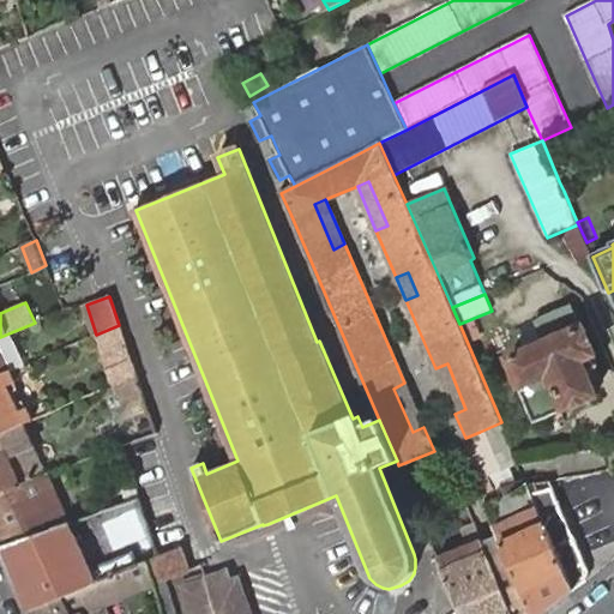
[(546,344),(510,360),(536,421),(596,396),(585,372),(599,366),(594,356),(596,355),(584,329),(582,329),(572,306),(536,320),(546,344)]
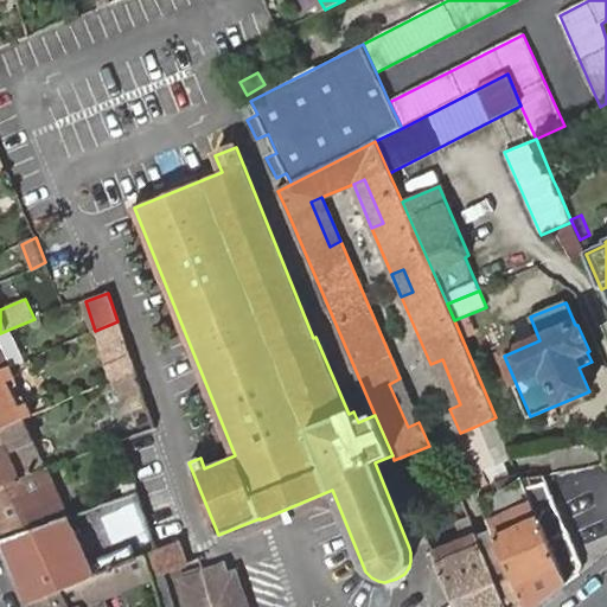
[(117,321),(95,331),(113,379),(135,371),(128,350),(117,321)]
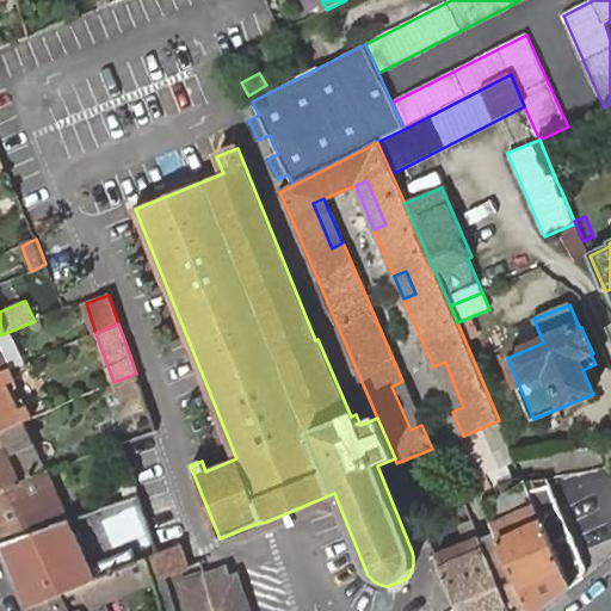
[(8,332),(0,335),(0,350),(10,371),(23,365),(8,332)]
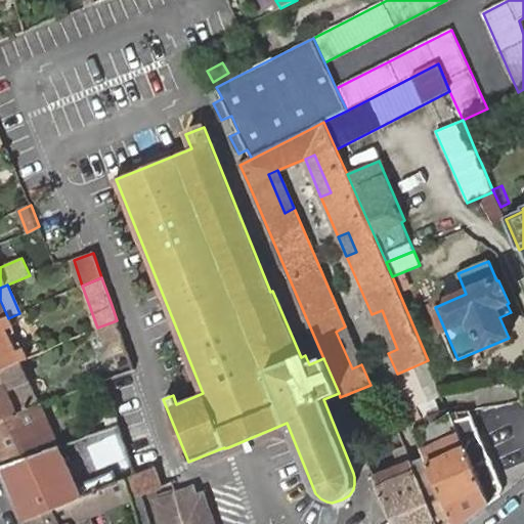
[(0,300),(0,321),(8,318),(0,300)]
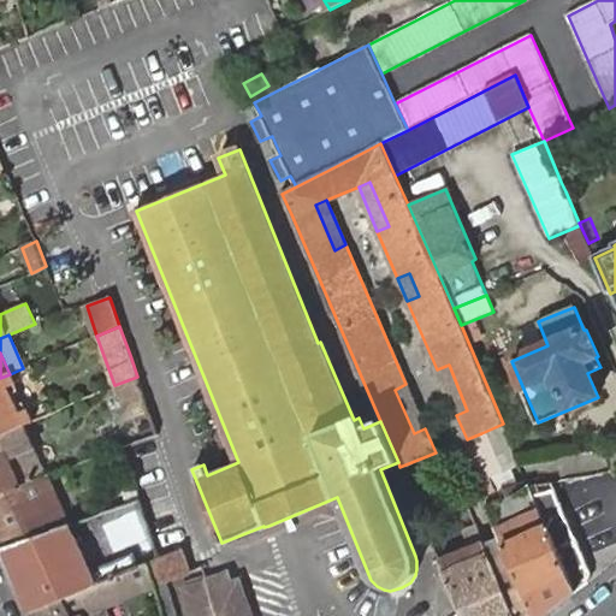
[(437,369),(456,415),(467,410),(449,365),(437,369)]
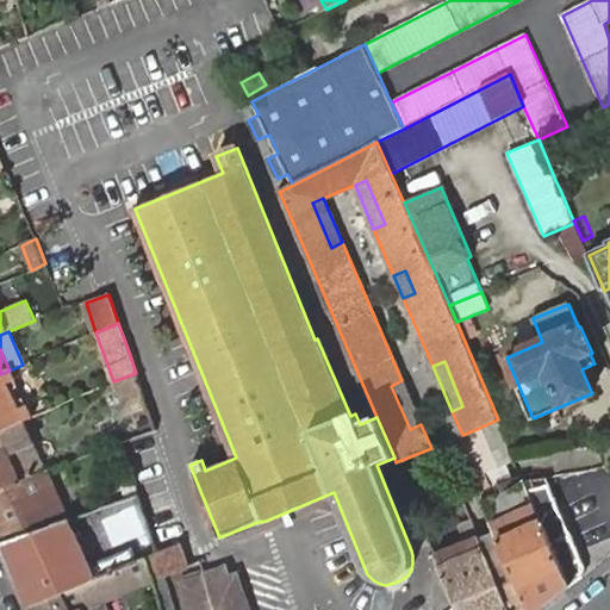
[(10,371),(0,374),(0,430),(5,429),(22,422),(32,417),(26,406),(14,412),(1,386),(14,380),(10,371)]
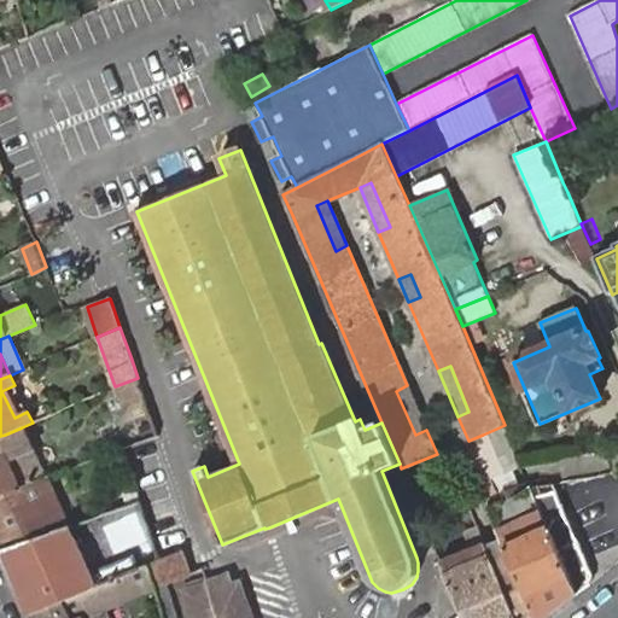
[(121,403),(144,395),(138,378),(115,386),(121,403)]
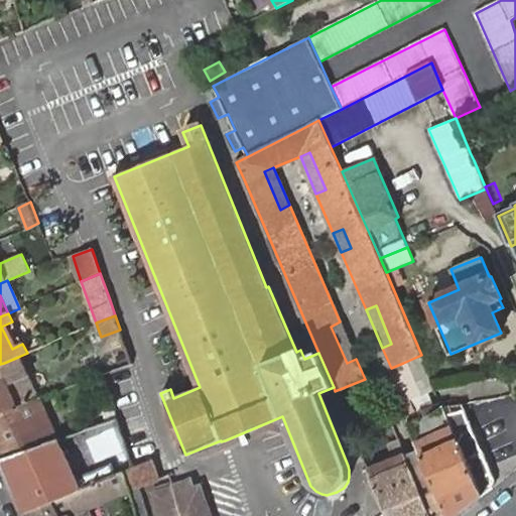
[(347,363),(356,359),(340,321),(331,327),(347,363)]
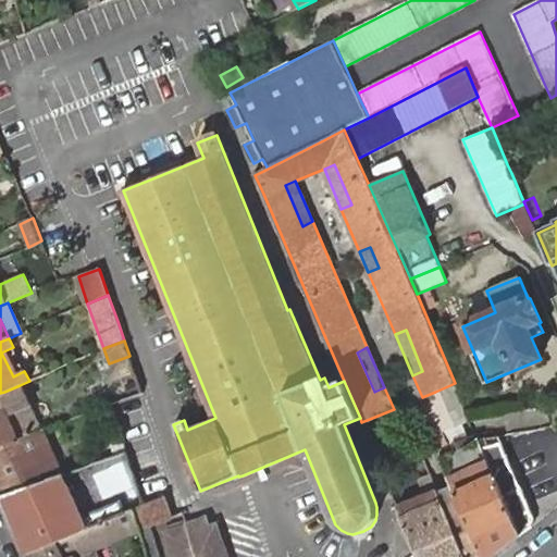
[(4,392),(0,393),(0,446),(17,440),(41,431),(20,385),(4,392)]
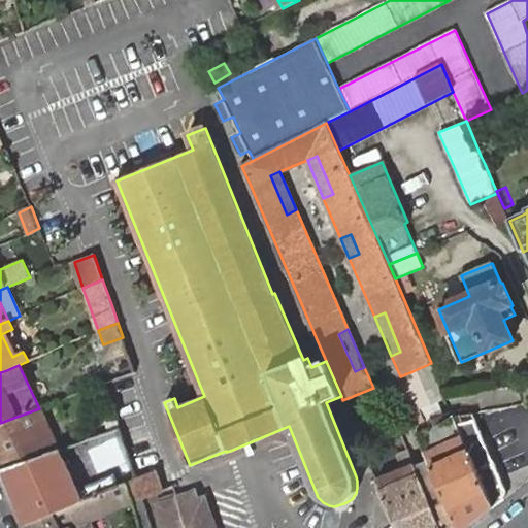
[(0,471),(0,472),(58,451),(39,408),(17,417),(0,423),(0,471)]
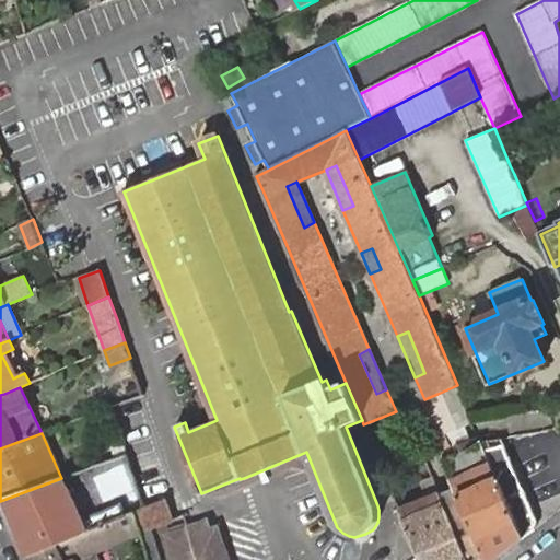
[(504,438),(482,440),(508,502),(524,539),(538,527),(539,516),(504,438)]
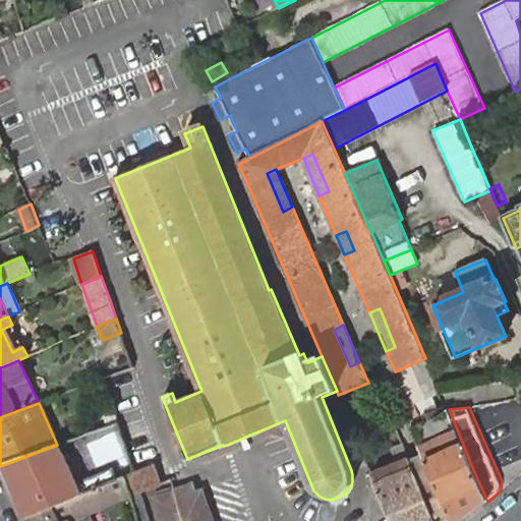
[(411,425),(423,454),(452,520),(462,520),(487,502),(472,467),(449,409),(411,425)]
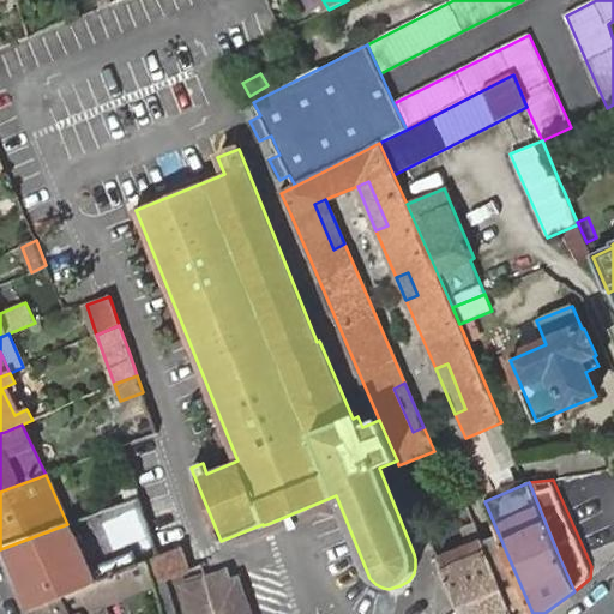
[(138,565),(148,561),(161,555),(140,498),(67,524),(0,549),(29,611),(138,565)]
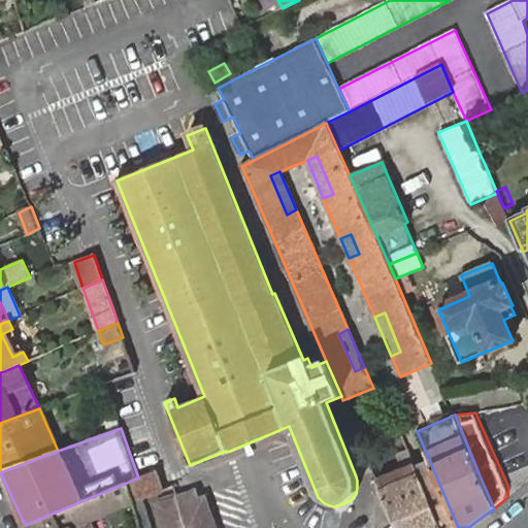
[(388,479),(378,483),(397,526),(397,527),(458,527),(429,460),(416,466),(409,451),(398,455),(403,468),(387,475),(388,479)]
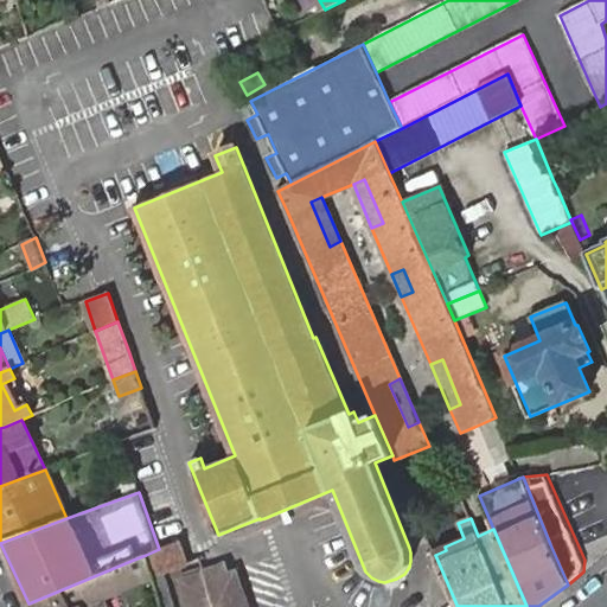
[(159,549),(146,555),(152,574),(161,572),(186,563),(179,541),(159,549)]
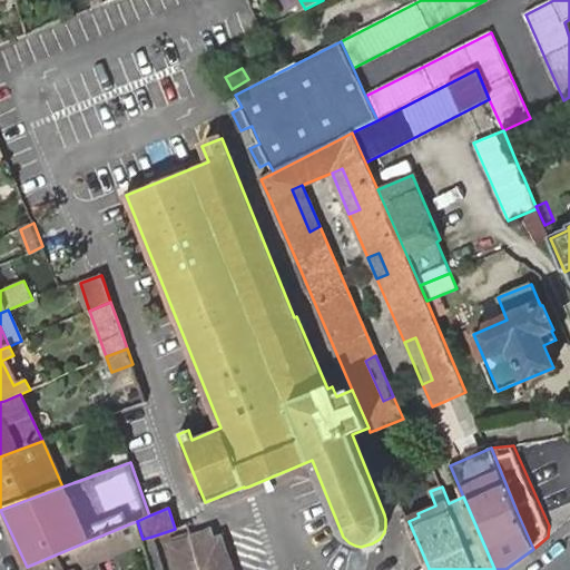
[(77,569),(96,562),(144,542),(143,539),(137,521),(128,524),(27,567),(28,569),(77,569)]
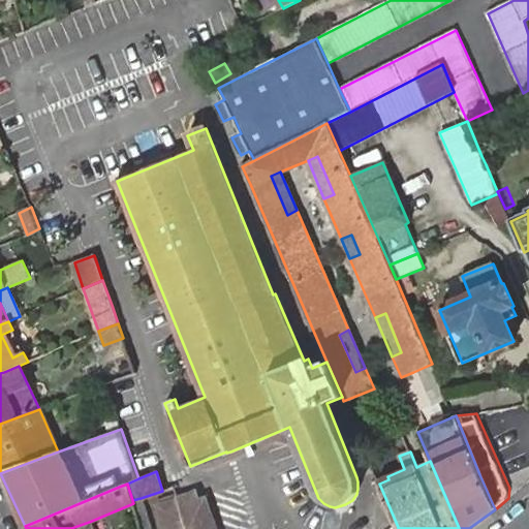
[(216,528),(209,507),(203,510),(199,498),(196,490),(176,496),(177,499),(157,506),(164,528),(216,528)]
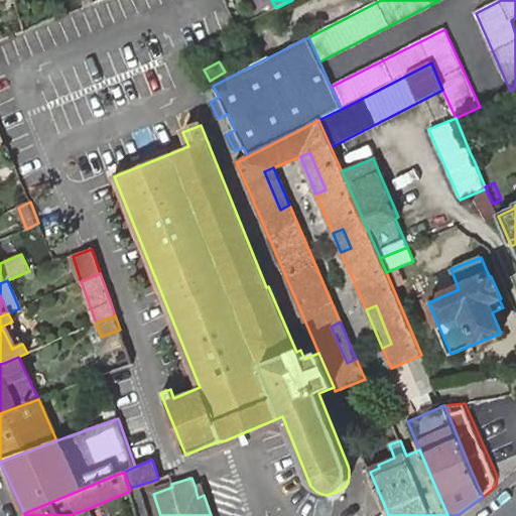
[(201,484),(195,486),(198,498),(204,495),(201,484)]
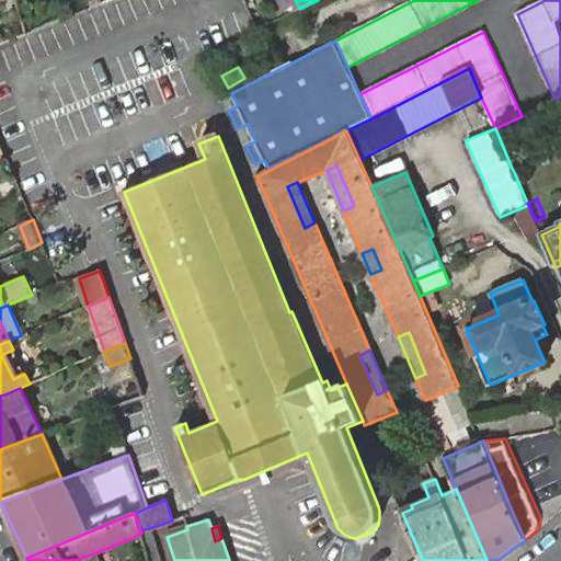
[(160,560),(149,528),(140,530),(141,534),(150,560),(160,560)]
